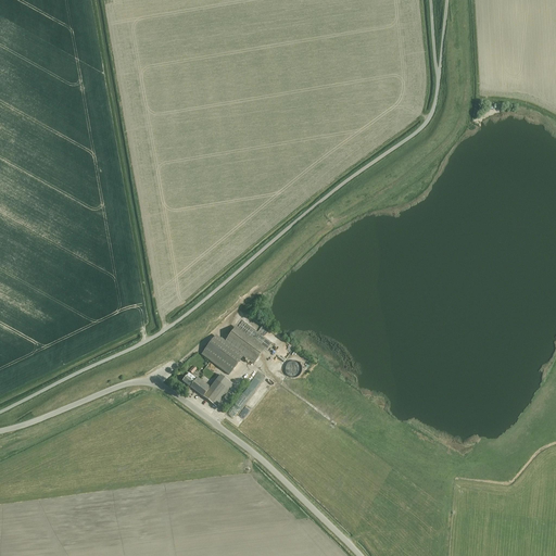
[(235,321),(243,314),(239,310),(230,317),(235,321)]
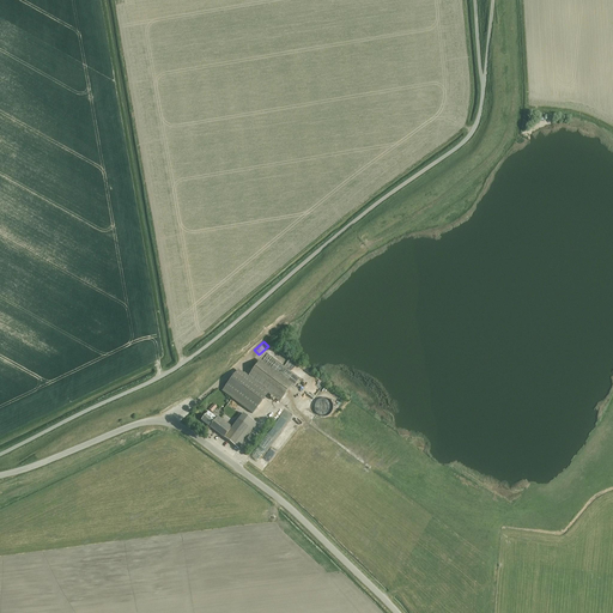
[(267,394),(279,402),(292,386),(260,362),(247,378),(267,394)]
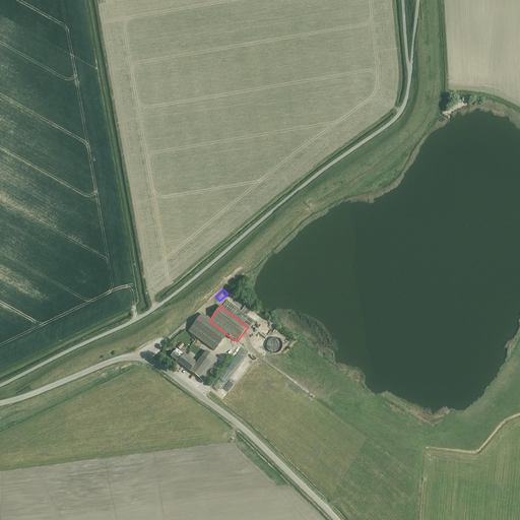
[(213,351),(226,334),(209,321),(201,315),(188,332),(213,351)]
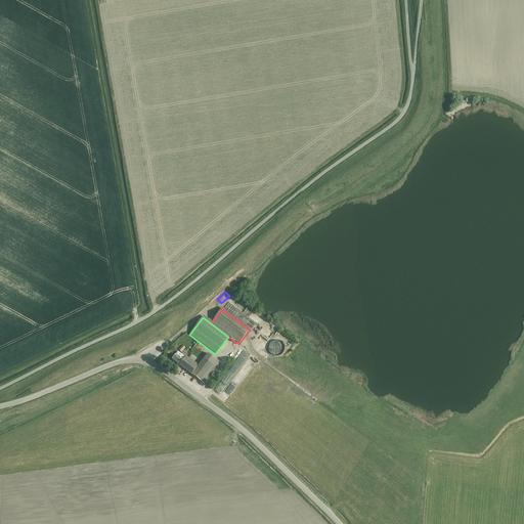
[(185,356),(184,357),(177,352),(171,359),(204,385),(219,363),(207,354),(198,365),(185,356)]
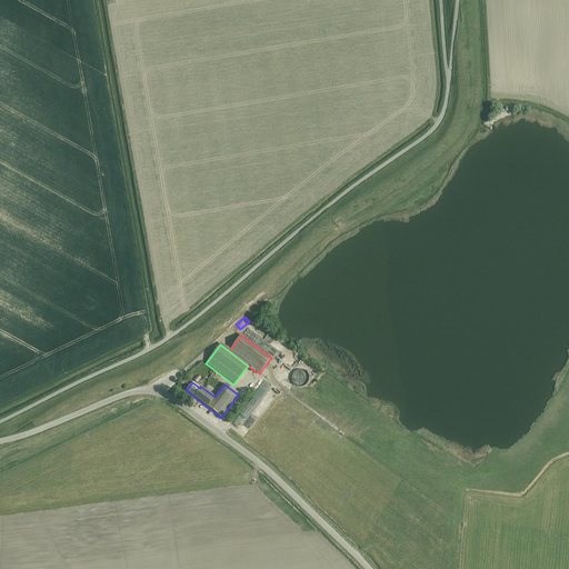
[(247,421),(250,423),(257,415),(253,412),(247,421)]
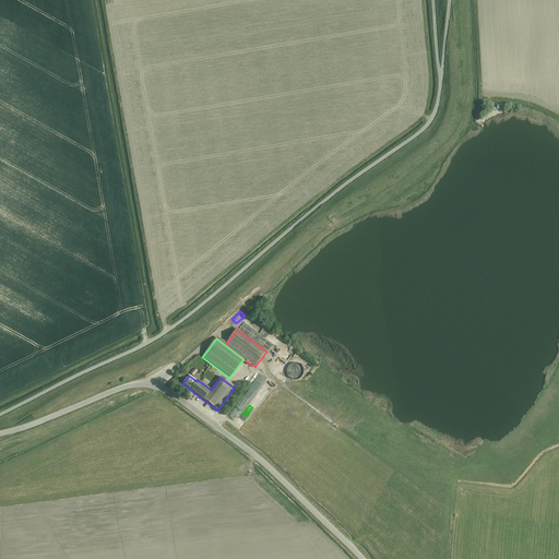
[(252,426),(265,413),(261,408),(248,421),(252,426)]
